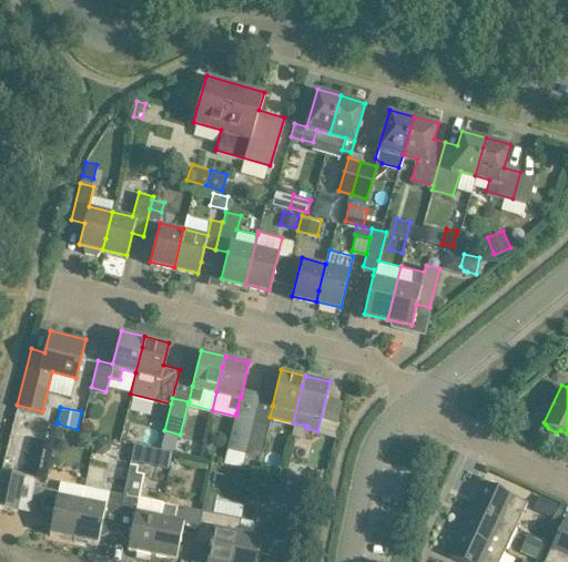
[(235,416),(227,447),(244,451),(252,417),(253,412),(237,408),(236,414),(235,416)]
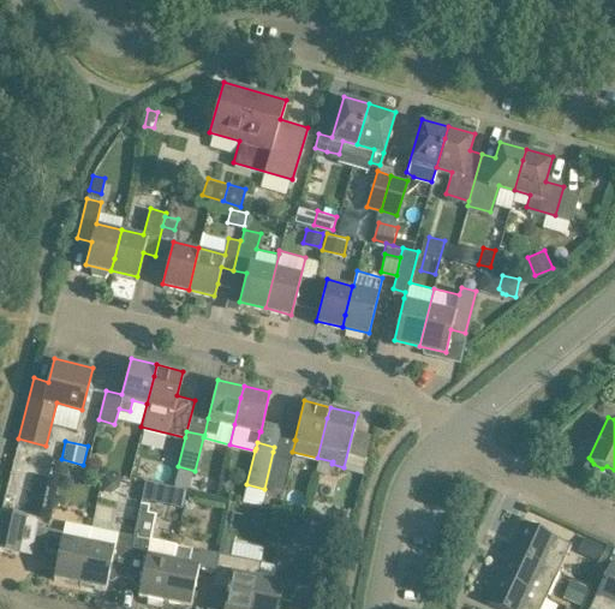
[(264,489),(282,493),(292,452),(274,447),(273,452),(264,489)]
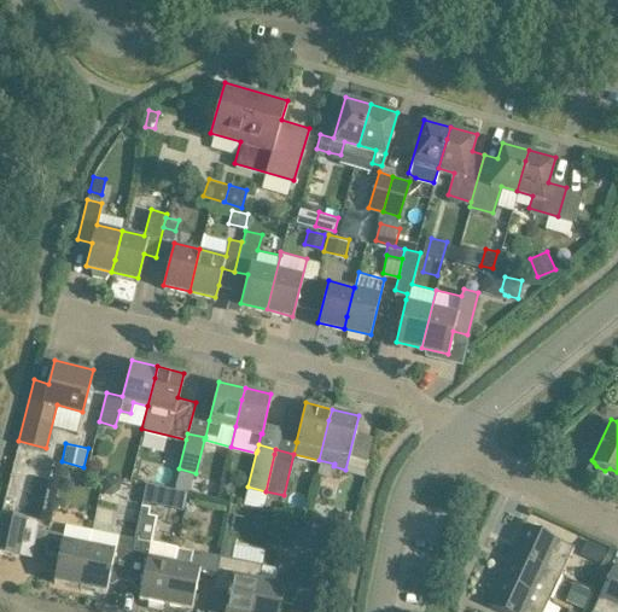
[(45,501),(52,478),(31,471),(24,494),(45,501)]
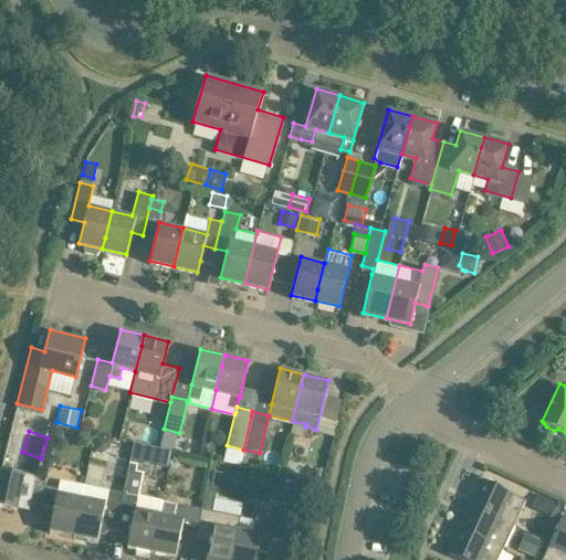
[(109,446),(112,437),(97,435),(94,448),(103,451),(109,446)]
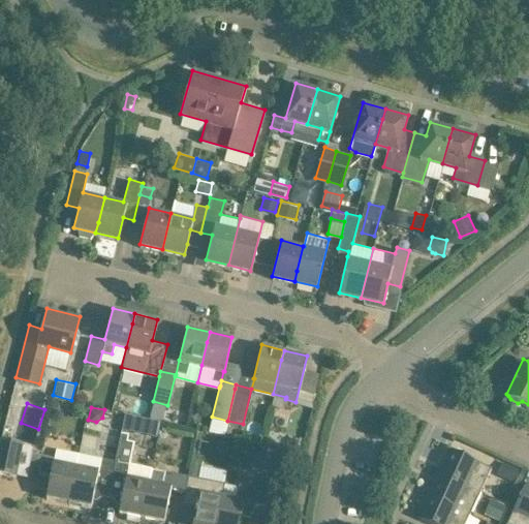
[(125,412),(123,428),(157,434),(160,419),(125,412)]
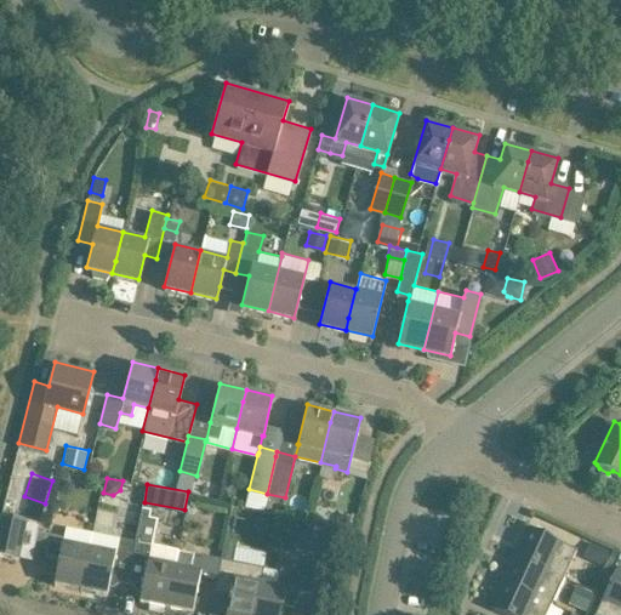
[(263,508),(267,494),(249,489),(245,505),(263,508)]
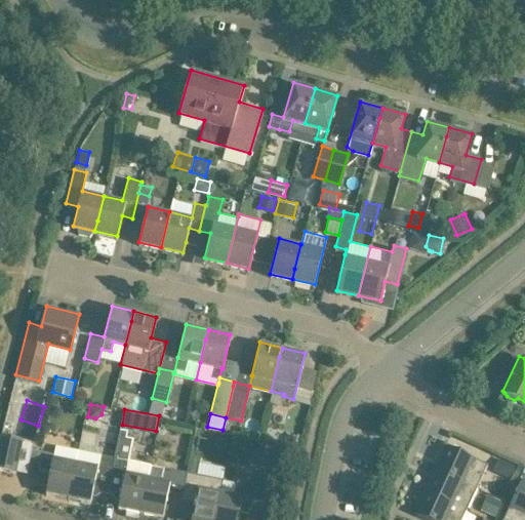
[(112,466),(107,490),(121,493),(118,507),(140,511),(143,501),(150,463),(128,458),(132,436),(126,435),(127,429),(120,427),(114,455),(112,466)]
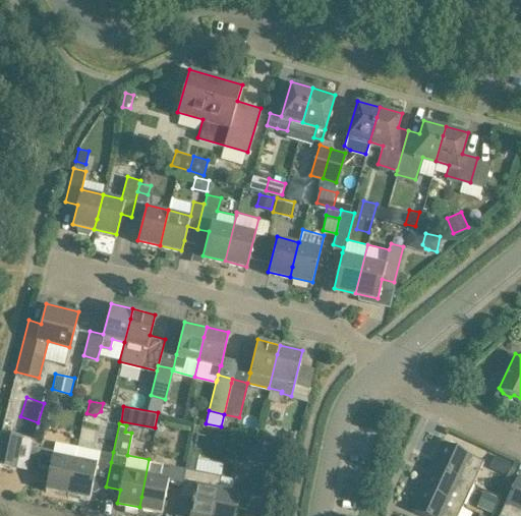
[(296,442),(299,433),(285,428),(282,439),(295,442),(296,442)]
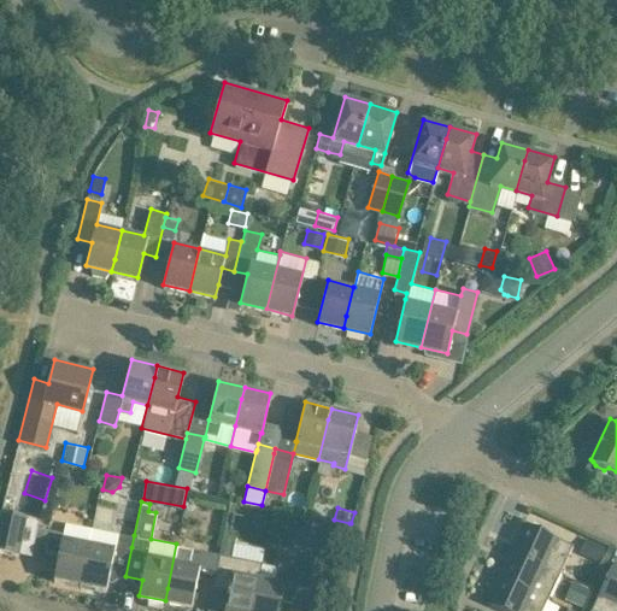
[(0,547),(18,551),(27,512),(1,509),(0,516),(0,547)]
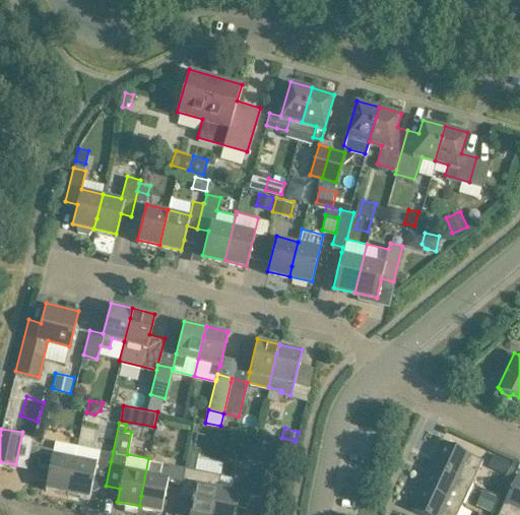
[(270,438),(255,435),(252,454),(267,457),(270,438)]
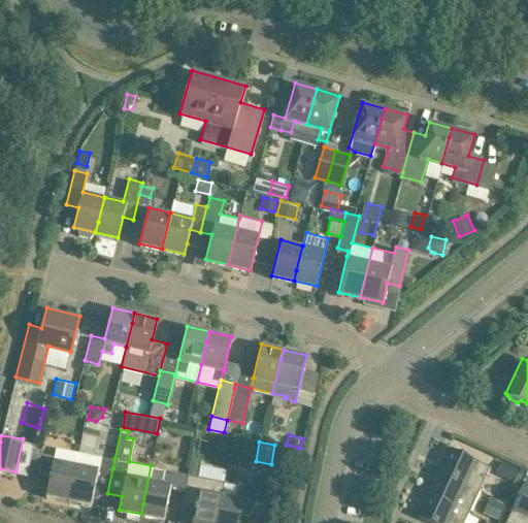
[(450,446),(438,469),(480,488),(490,465),(450,446)]
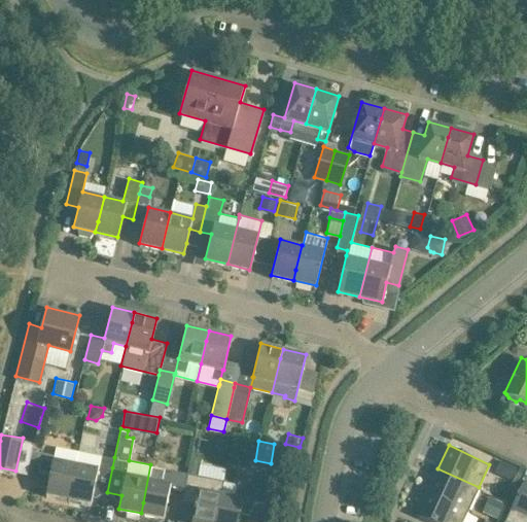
[(114,457),(101,454),(99,464),(112,467),(114,457)]
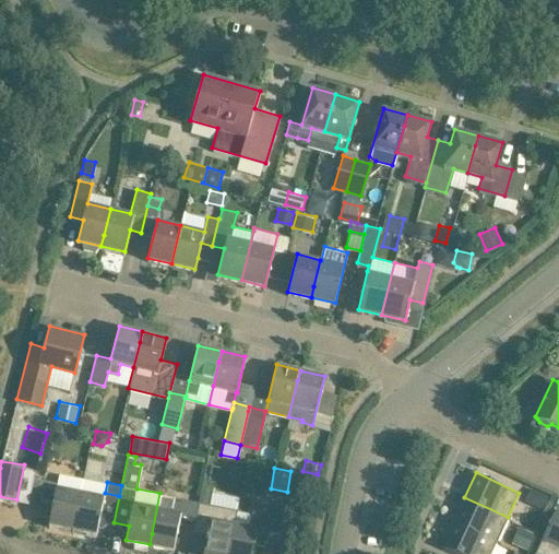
[(54,499),(48,523),(72,529),(74,518),(80,492),(56,487),(44,485),(42,497),(54,499)]
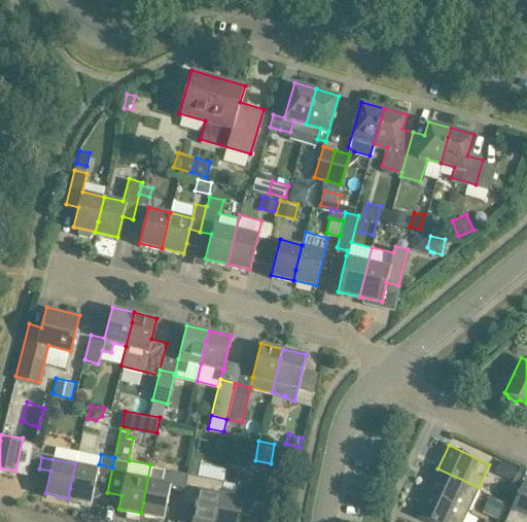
[(214,521),(215,518),(223,479),(197,474),(200,459),(189,457),(186,472),(183,487),(184,487),(181,500),(196,503),(190,521),(214,521)]
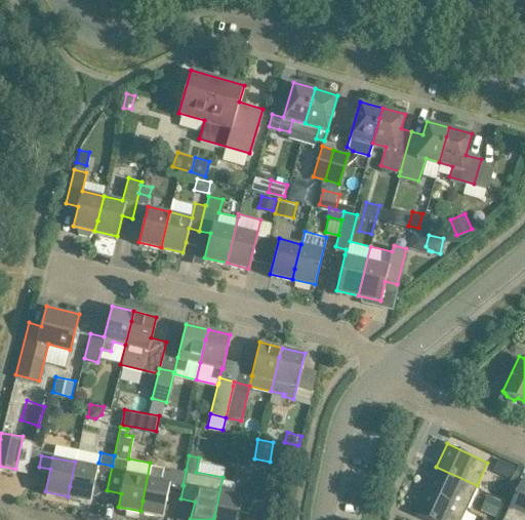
[(492,469),(509,477),(515,463),(498,455),(492,469)]
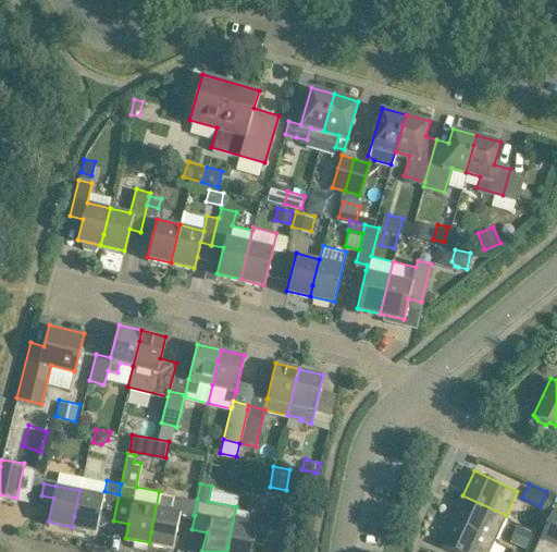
[(96,531),(103,495),(79,490),(74,516),(72,527),(96,531)]
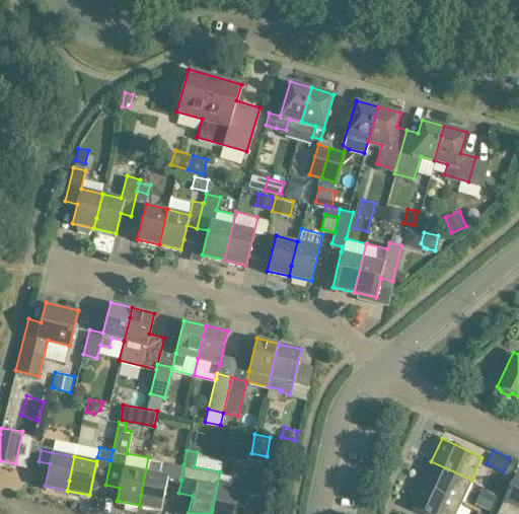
[(162,460),(148,457),(141,495),(139,505),(161,510),(167,476),(180,480),(183,464),(162,460)]
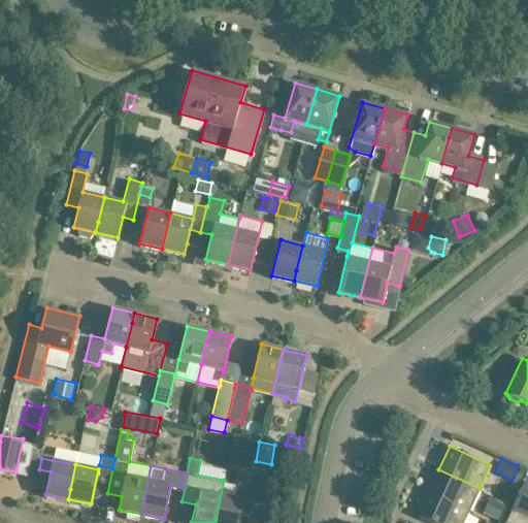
[(428,491),(469,511),(480,488),(438,469),(428,491)]
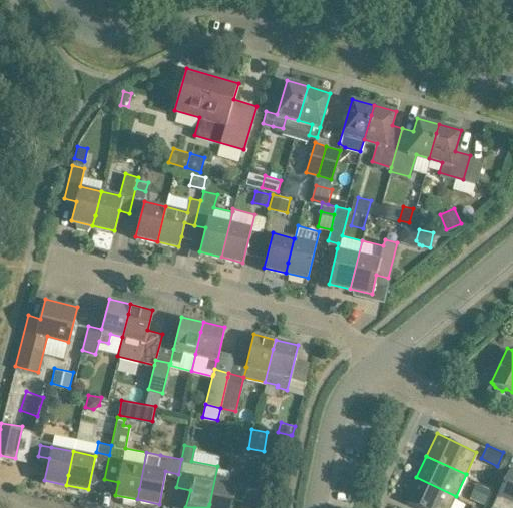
[(209,504),(208,507),(231,507),(233,497),(243,499),(246,485),(258,487),(262,466),(232,459),(230,469),(217,466),(209,504)]
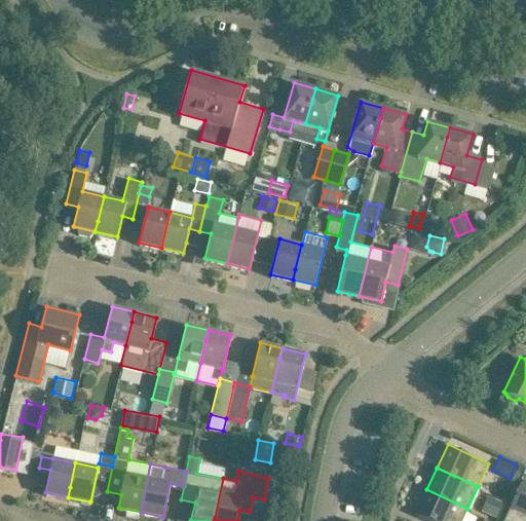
[(525,520),(525,480),(522,479),(503,519),(506,520),(525,520)]
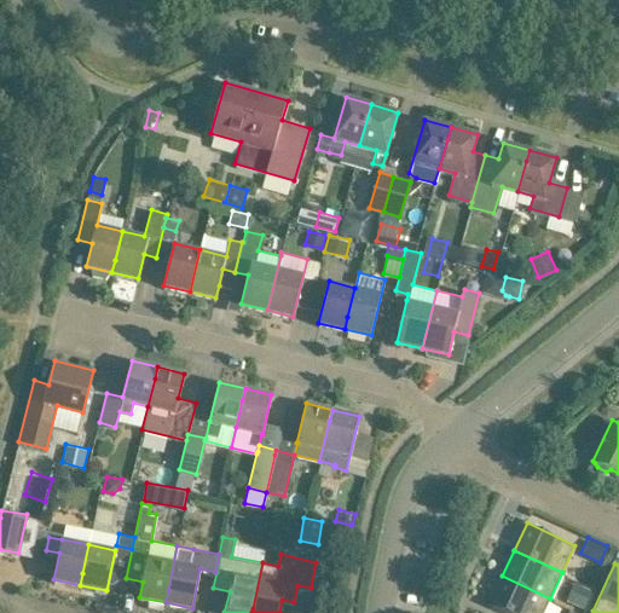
[(502,576),(490,603),(510,612),(543,612),(550,599),(502,576)]
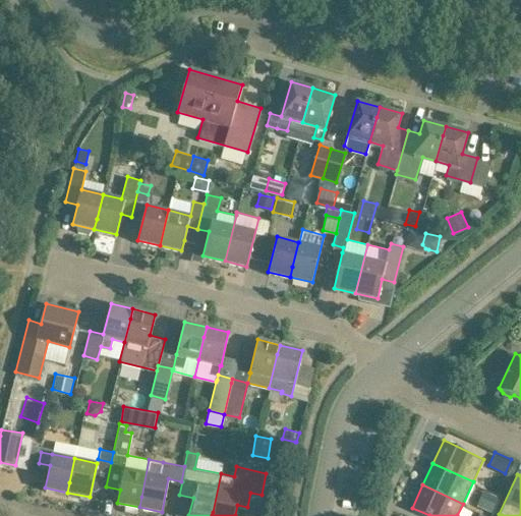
[(477,504),(491,510),(498,496),(483,490),(477,504)]
